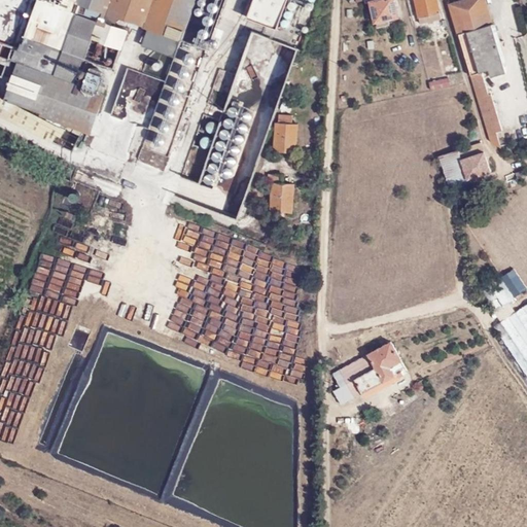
[(37,0),(16,61),(20,62),(70,80),(107,93),(130,30),(116,26),(105,22),(74,11),(78,0),(37,0)]
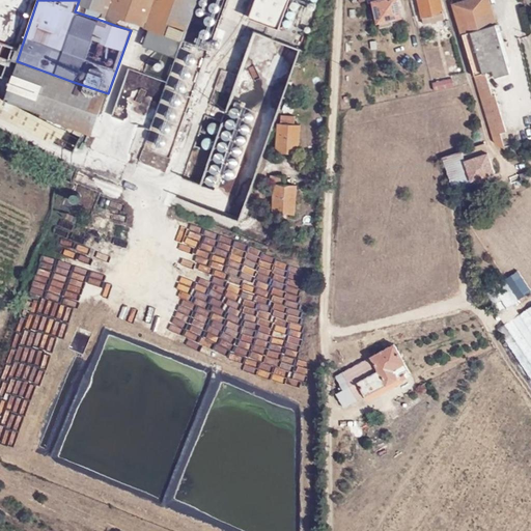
[(79,0),(75,11),(106,22),(113,0),(79,0)]
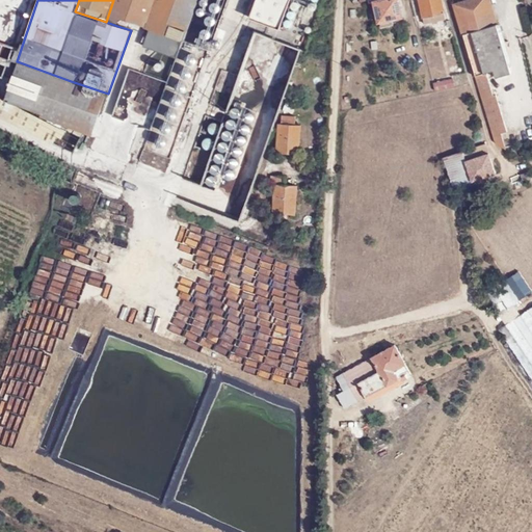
[(134,22),(141,0),(113,0),(106,22),(117,26),(121,18),(134,22)]
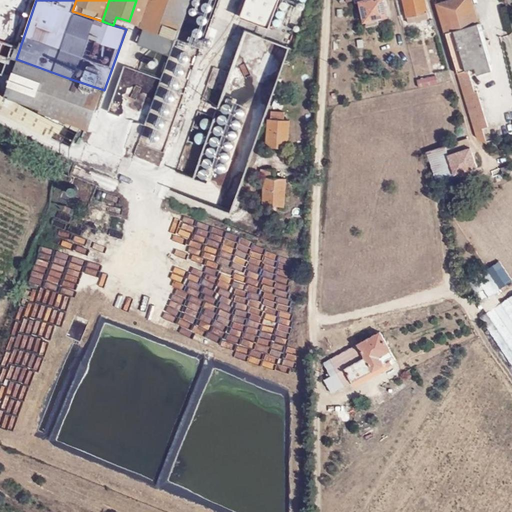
[(141,26),(150,0),(136,0),(129,21),(141,26)]
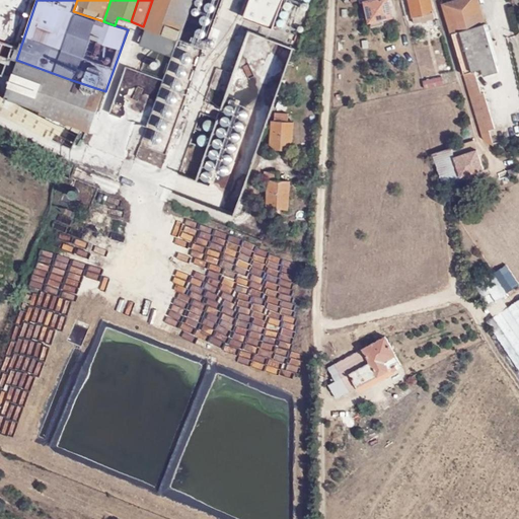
[(193,0),(152,0),(143,26),(147,27),(179,40),(193,0)]
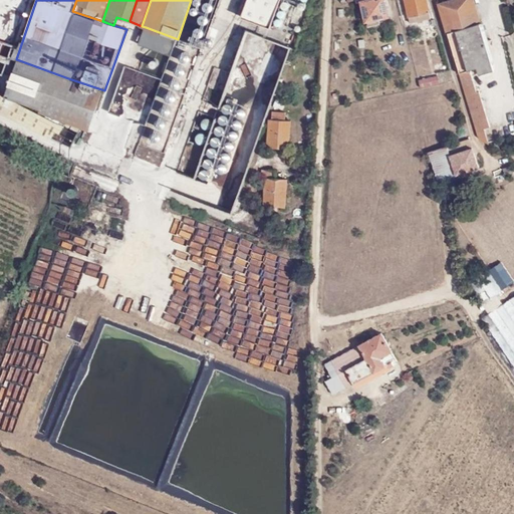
[(282,0),(248,0),(242,17),(272,28),(282,0)]
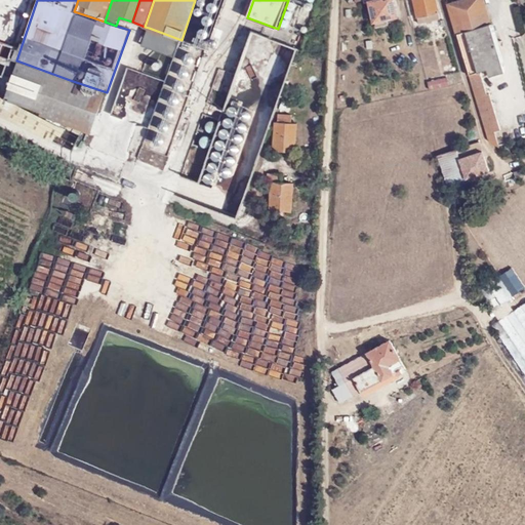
[(389,19),(397,17),(392,0),(371,0),(368,1),(373,23),(376,23),(377,27),(389,24),(389,19)]
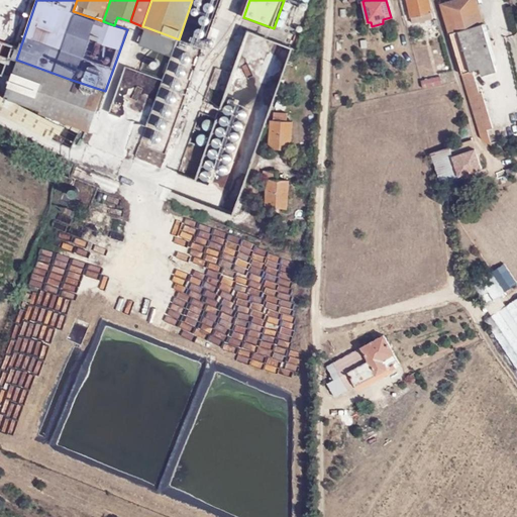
[(407,0),(413,23),(433,18),(429,0),(407,0)]
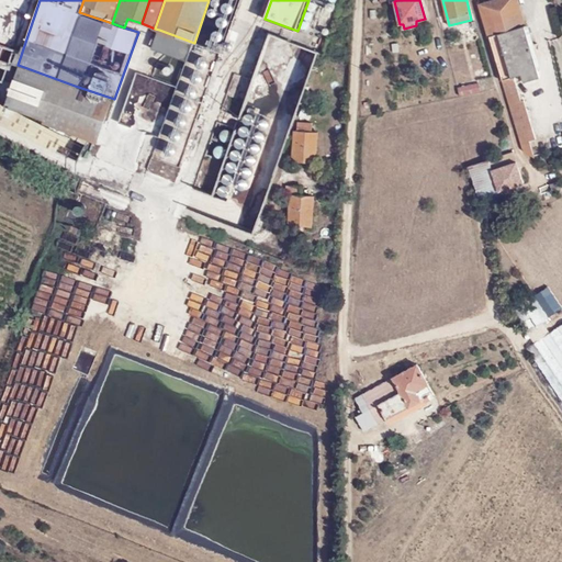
[(524,80),(539,77),(516,0),(495,0),(481,4),(525,150),(535,155),(530,141),(537,138),(525,100),(521,101),(514,76),(523,74),(524,80)]
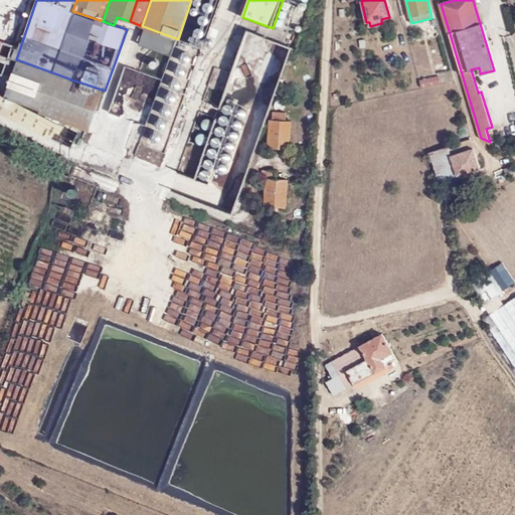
[(503,32),(513,31),(511,6),(501,7),(503,32)]
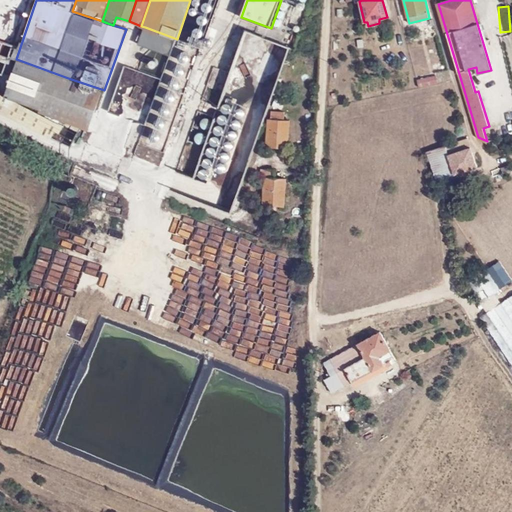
[(140,43),(172,55),(177,39),(145,27),(140,43)]
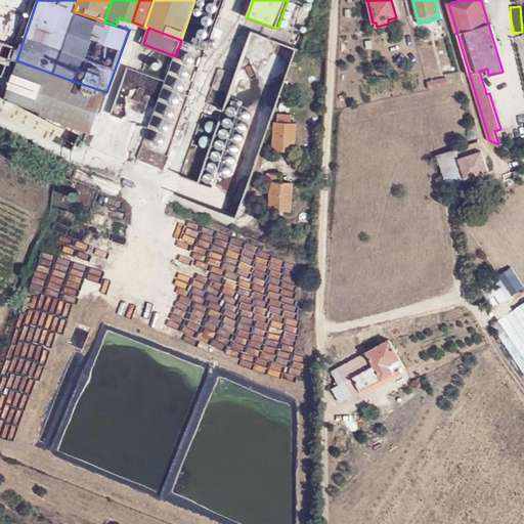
[(276,106),(296,44),(251,31),(245,50),(260,55),(248,93),(261,96),(259,101),(276,106)]
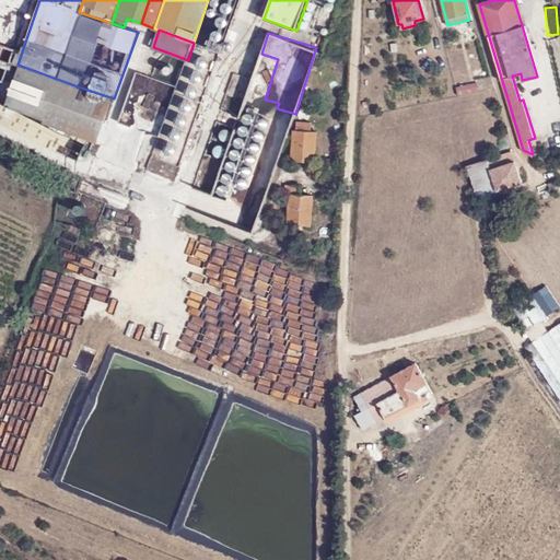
[(15,48),(0,43),(0,80),(3,82),(15,48)]
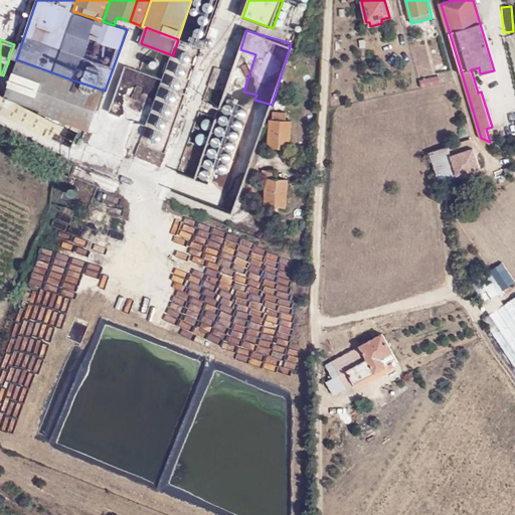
[(444,56),(439,42),(428,46),(435,60),(444,56)]
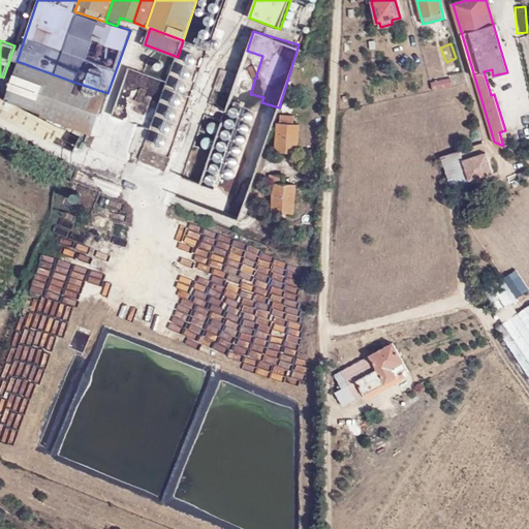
[(251,111),(228,102),(246,55),(229,50),(204,119),(211,121),(208,128),(218,132),(220,128),(242,135),(251,111)]
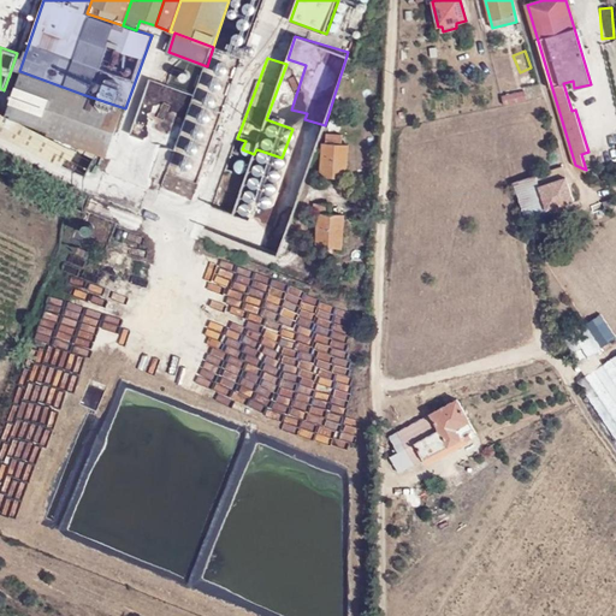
[(51,130),(48,135),(108,155),(125,108),(82,94),(23,72),(9,116),(51,130)]
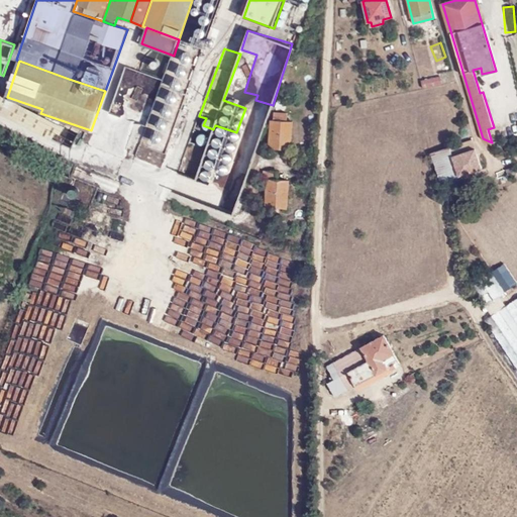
[(423,88),(442,84),(440,76),(422,81),(423,88)]
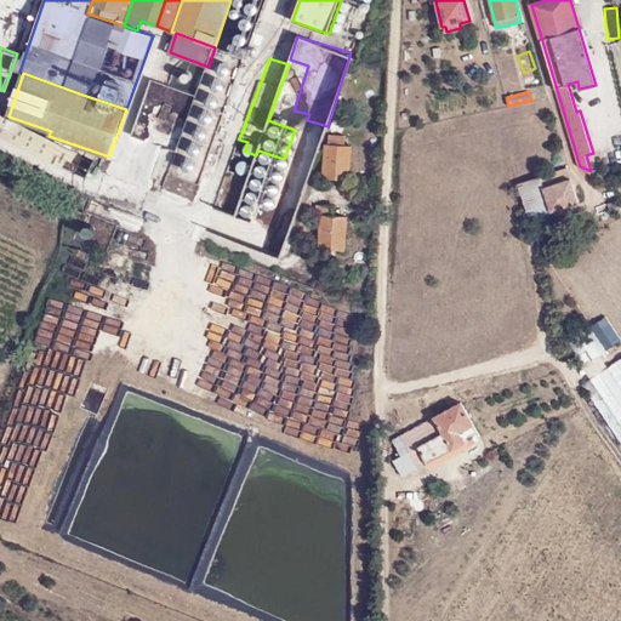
[(0,134),(18,144),(27,129),(0,114),(0,134)]
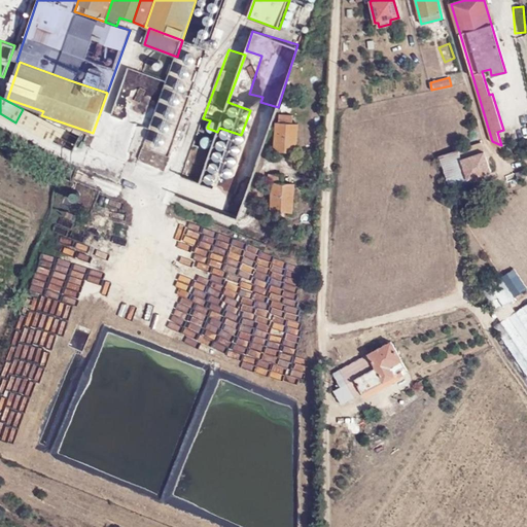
[(73,149),(79,136),(23,109),(15,123),(73,149)]
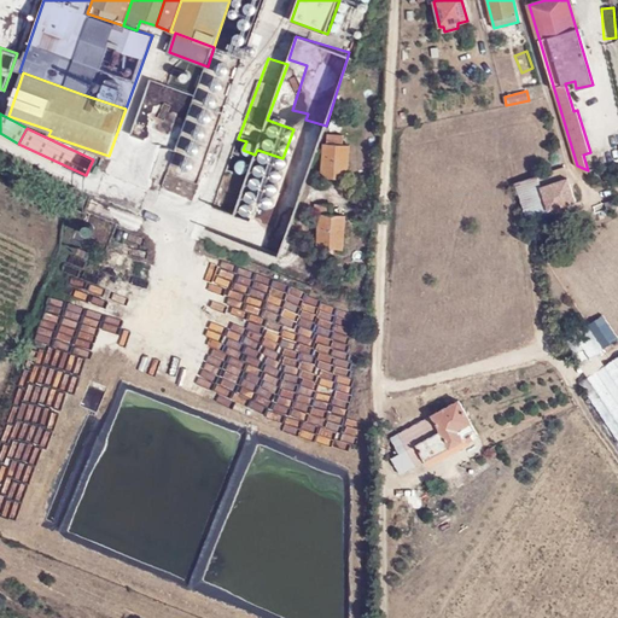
[(349,145),(334,145),(326,144),(324,144),(321,178),(348,179),(349,145)]
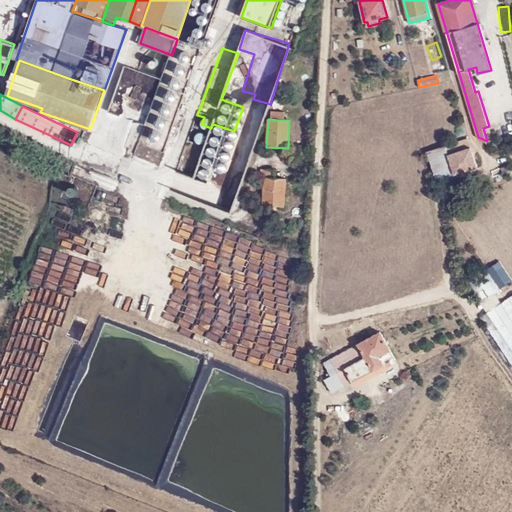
[(142,135),(144,122),(131,121),(130,134),(142,135)]
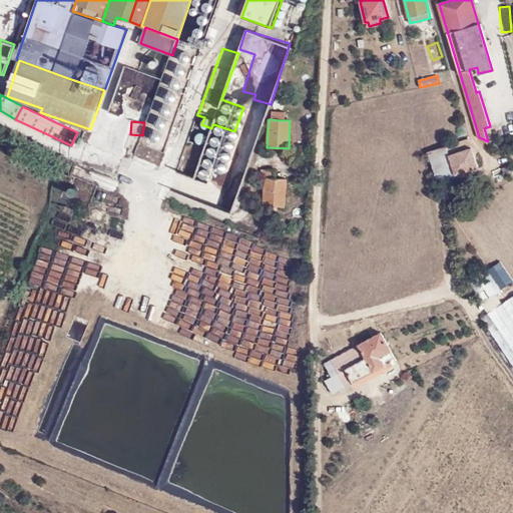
[(164,150),(170,129),(147,123),(141,143),(164,150)]
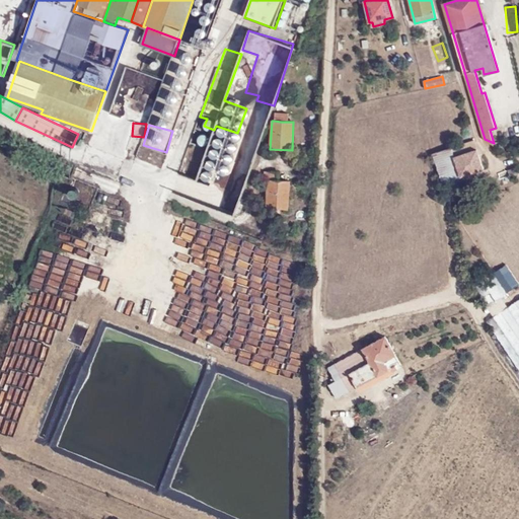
[(200,133),(196,142),(206,145),(209,136),(200,133)]
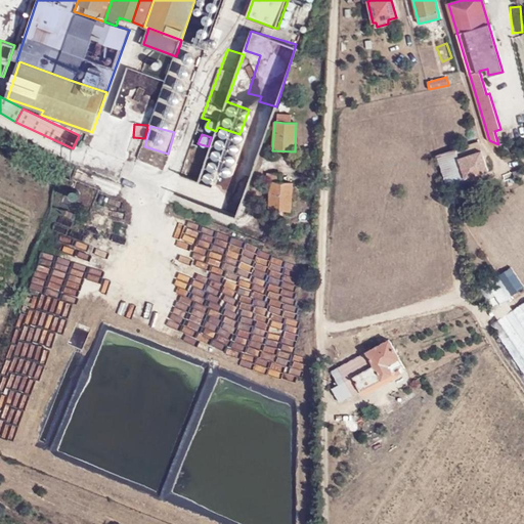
[(447,184),(488,171),(479,142),(438,156),(447,184)]
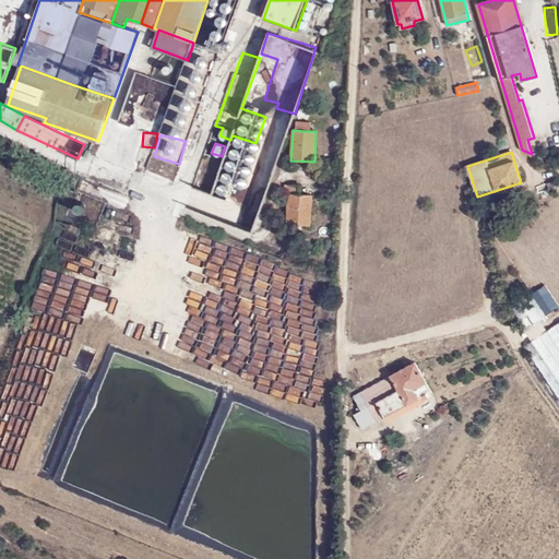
[(558,186),(556,179),(547,182),(549,189),(558,186)]
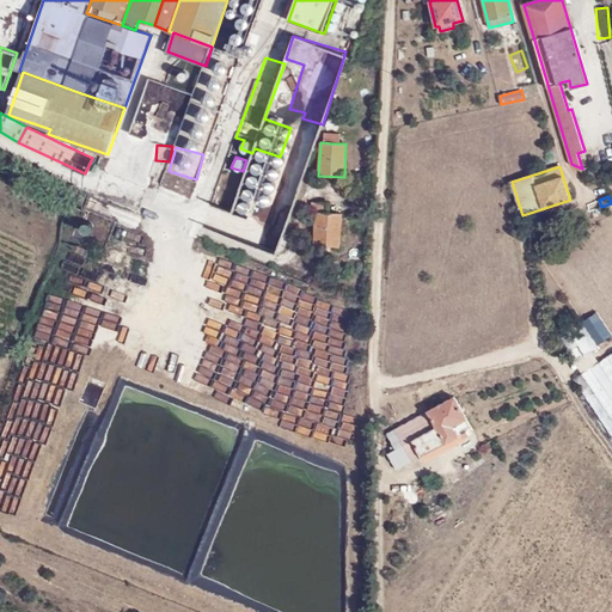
[(314,245),(340,246),(342,213),(328,212),(328,203),(312,202),(311,210),(316,212),(314,245)]
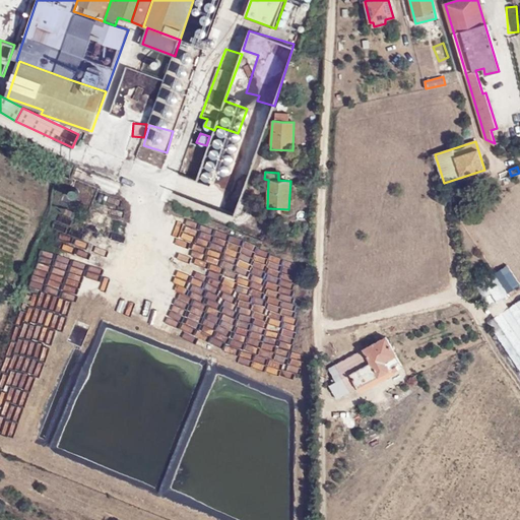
[(508,293),(519,283),(519,181),(461,221),(479,249),(508,293)]
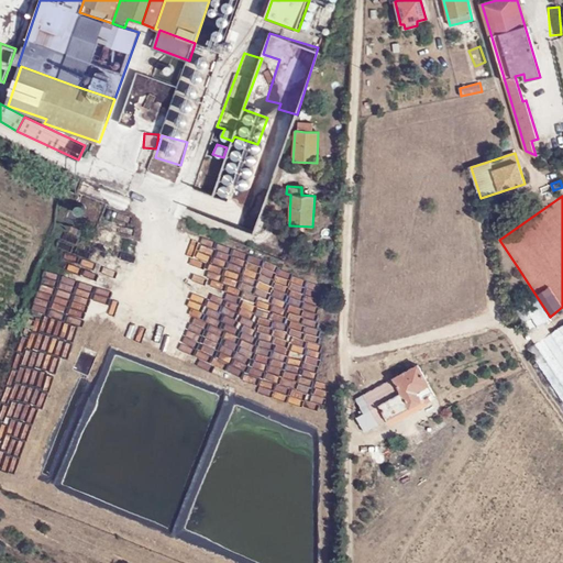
[(136,330),(139,317),(121,313),(119,328),(136,330)]
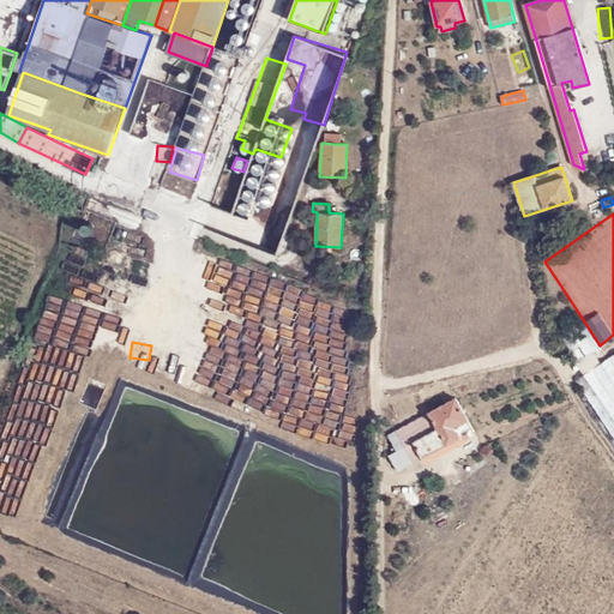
[(613,354),(577,380),(613,437),(613,354)]
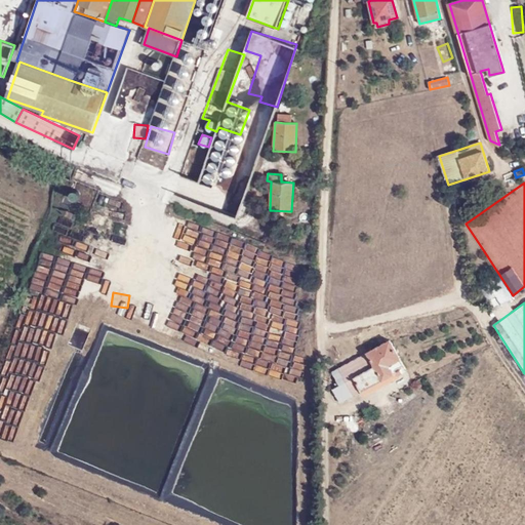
[(400,359),(390,340),(339,368),(353,394),(393,372),(390,365),(400,359)]
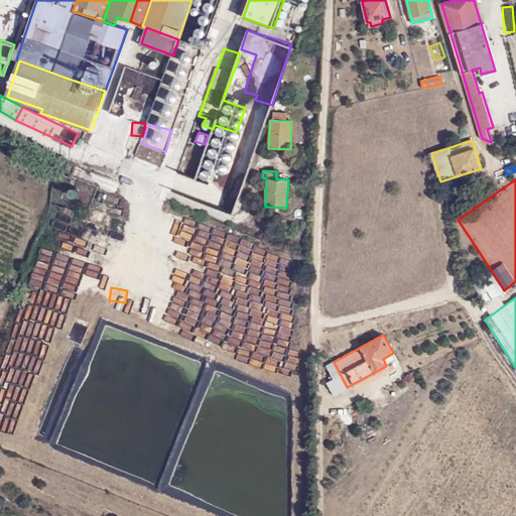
[(336,394),(347,387),(334,362),(327,366),(331,373),(326,376),(336,394)]
